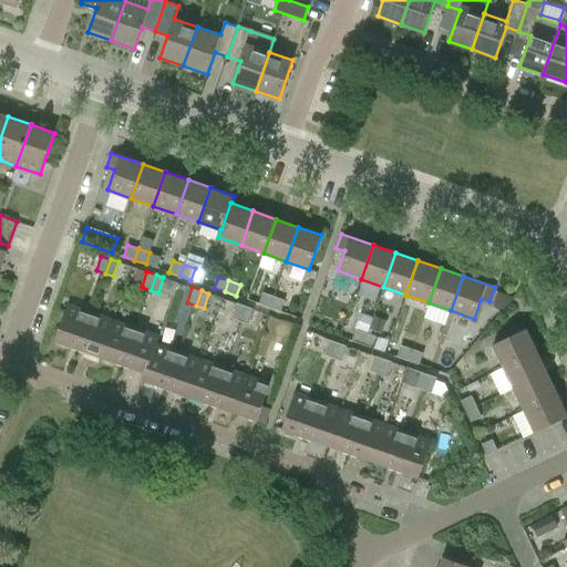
[(263,292),(259,303),(269,308),(274,296),(263,292)]
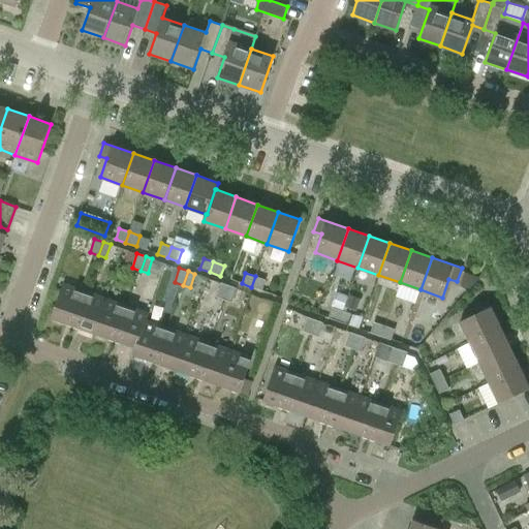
[(262,290),(266,280),(255,276),(251,287),(262,290)]
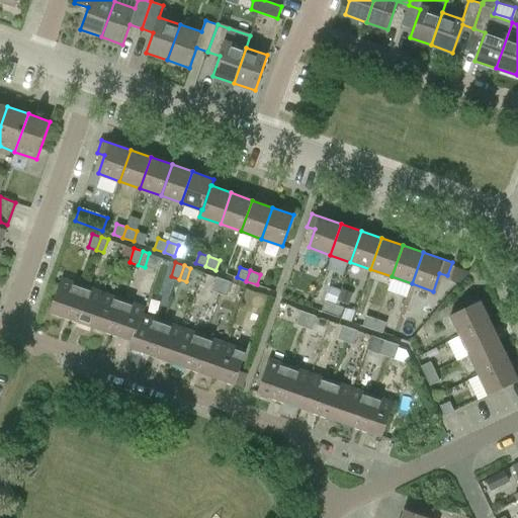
[(62,277),(51,311),(72,319),(83,285),(62,277)]
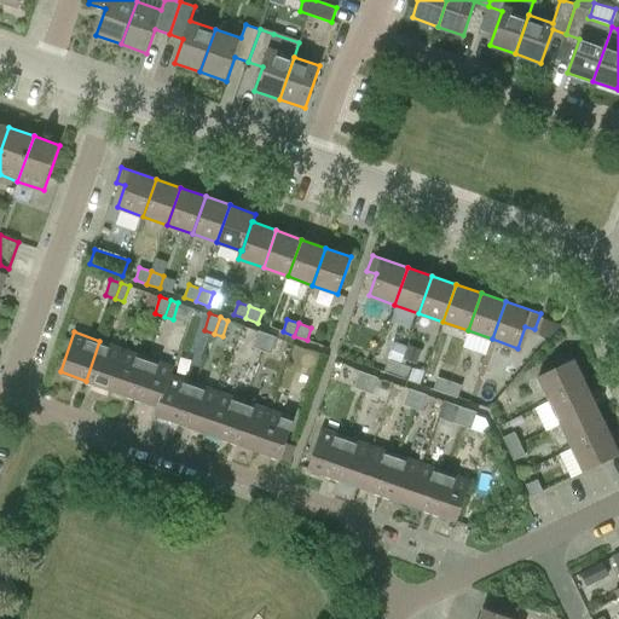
[(259,331),(253,347),(262,351),(268,335),(259,331)]
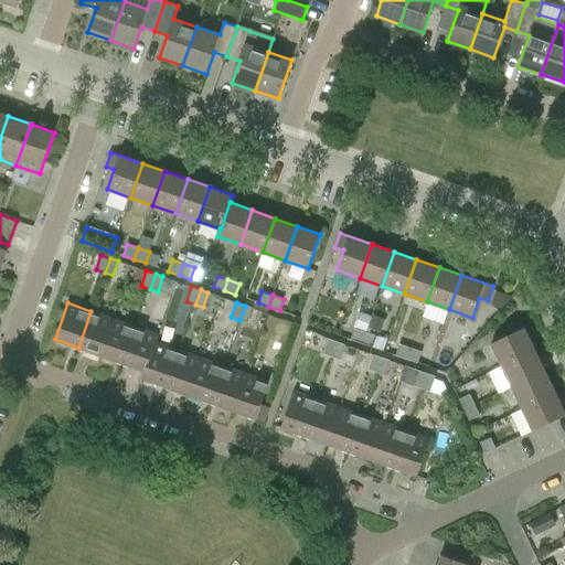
[(247,322),(253,308),(245,306),(240,320),(247,322)]
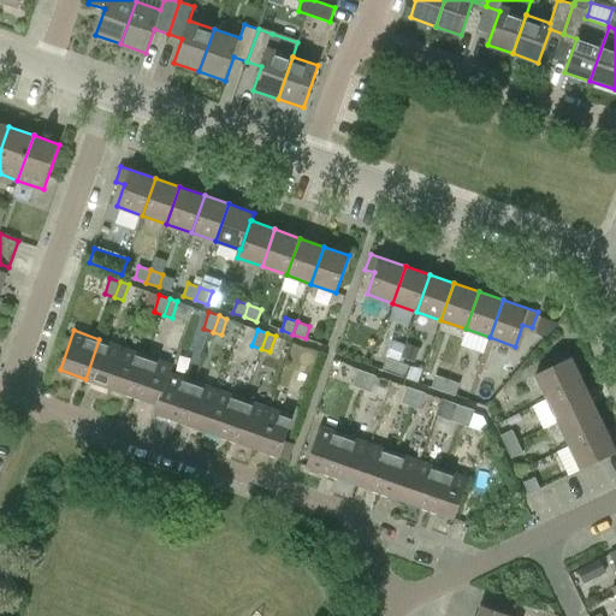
[(99,339),(86,379),(110,388),(124,348),(99,339)]
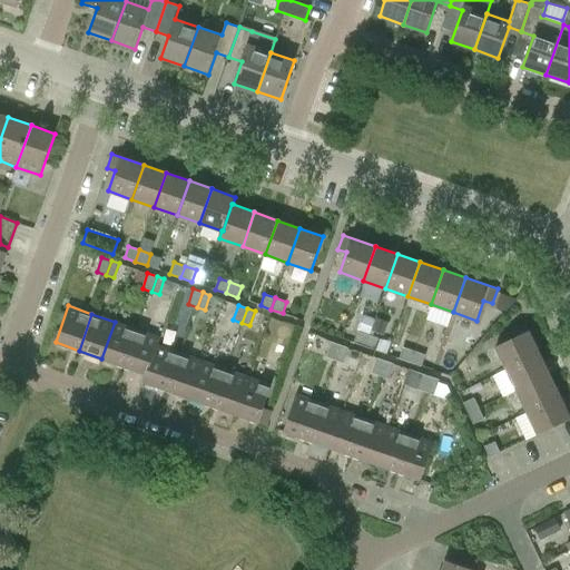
[(357,331),(370,335),(375,318),(362,314),(356,331),(357,331)]
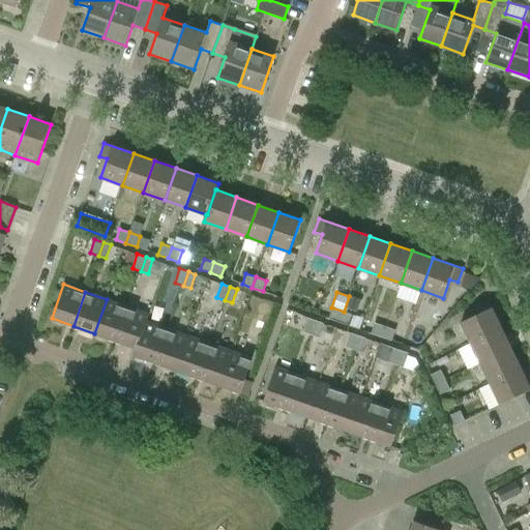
[(347,307),(358,311),(361,301),(351,297),(347,307)]
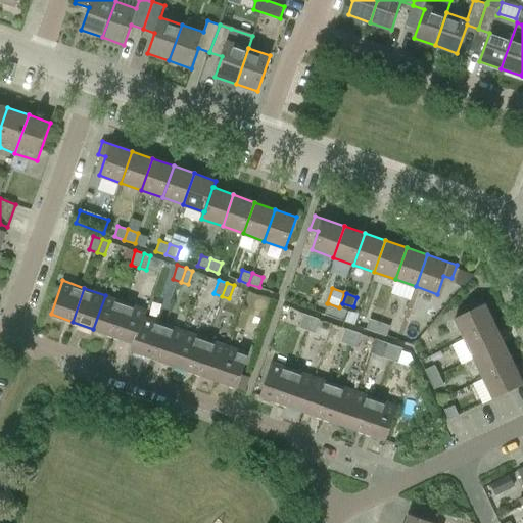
[(105,295),(93,329),(113,336),(126,303),(105,295)]
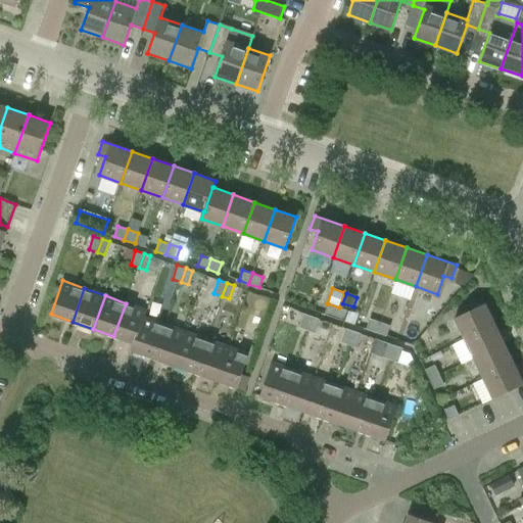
[(469,301),(472,308),(455,318),(465,338),(494,324),(481,295),(469,301)]
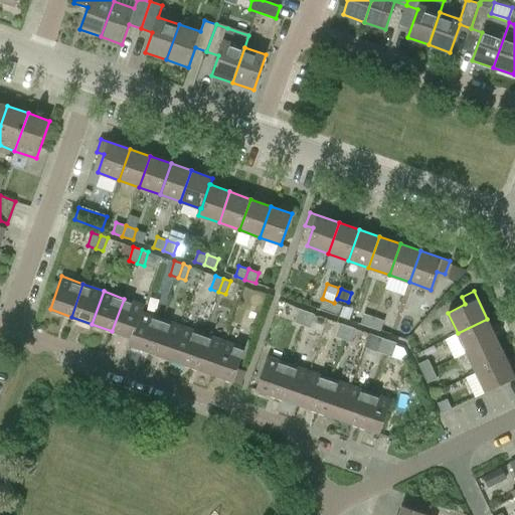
[(142,313),(145,306),(124,299),(112,331),(132,338),(133,338),(142,313)]
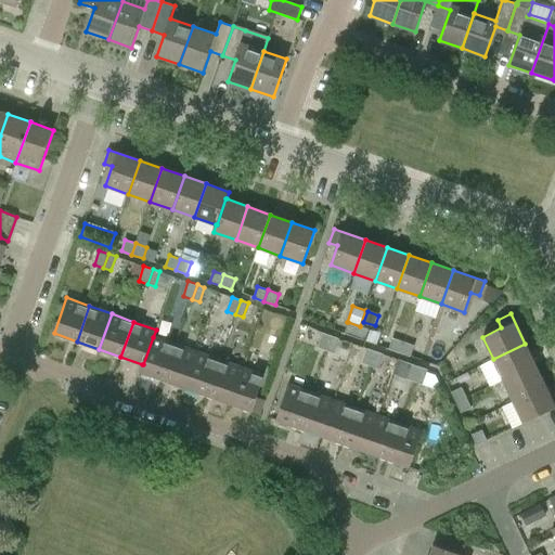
[(348,322),(345,333),(356,337),(360,326),(348,322)]
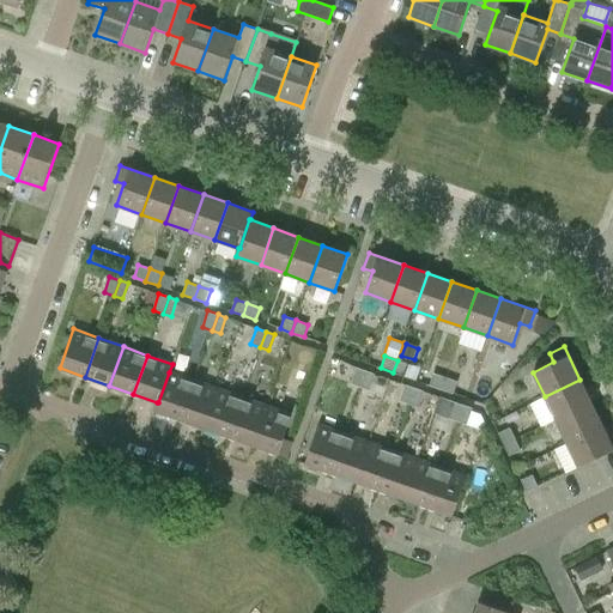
[(410,365),(398,360),(393,372),(405,377),(410,365)]
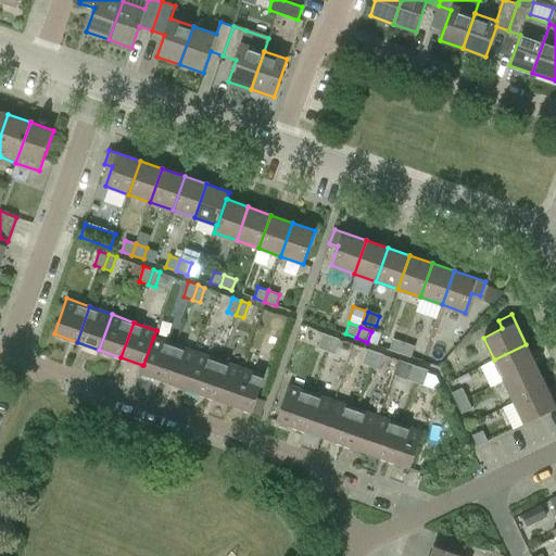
[(324,333),(318,349),(327,351),(332,337),(324,333)]
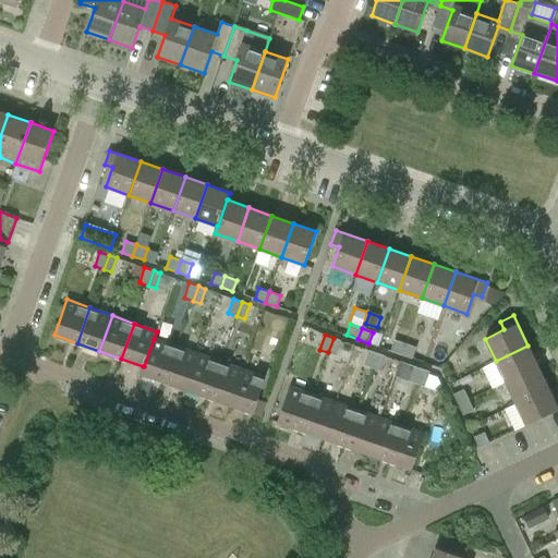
[(401,354),(405,343),(384,336),(379,347),(401,354)]
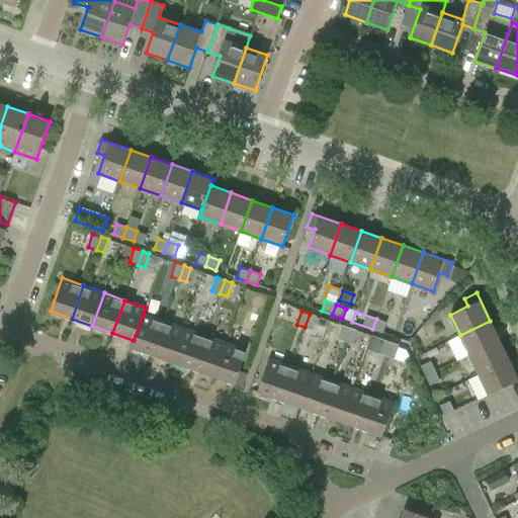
[(312,330),(317,316),(310,314),(305,327),(312,330)]
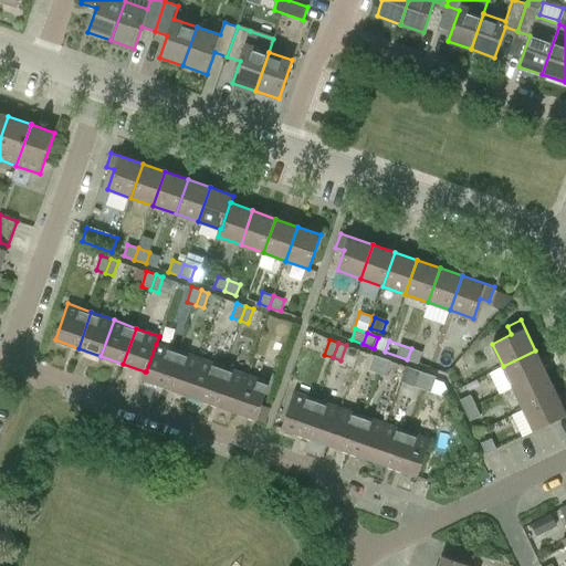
[(145,371),(143,379),(166,387),(178,352),(156,344),(146,371),(145,371)]
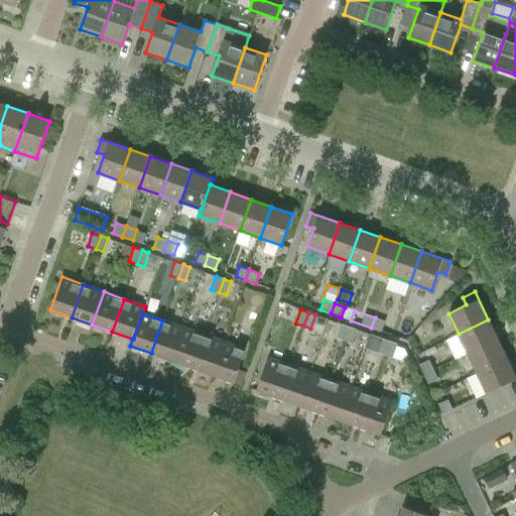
[(395,325),(375,317),(371,328),(391,335),(395,325)]
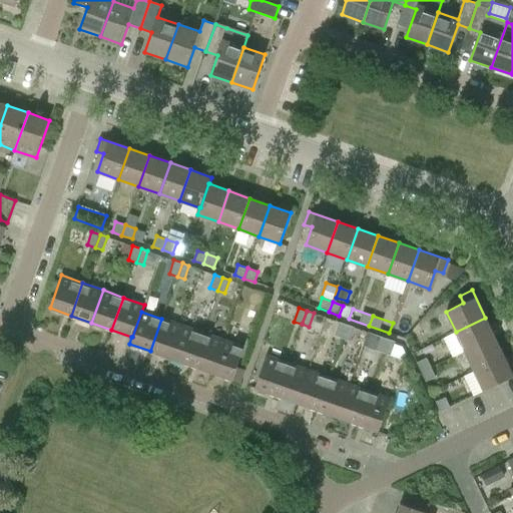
[(485,318),(456,332),(465,351),(495,337),(485,318)]
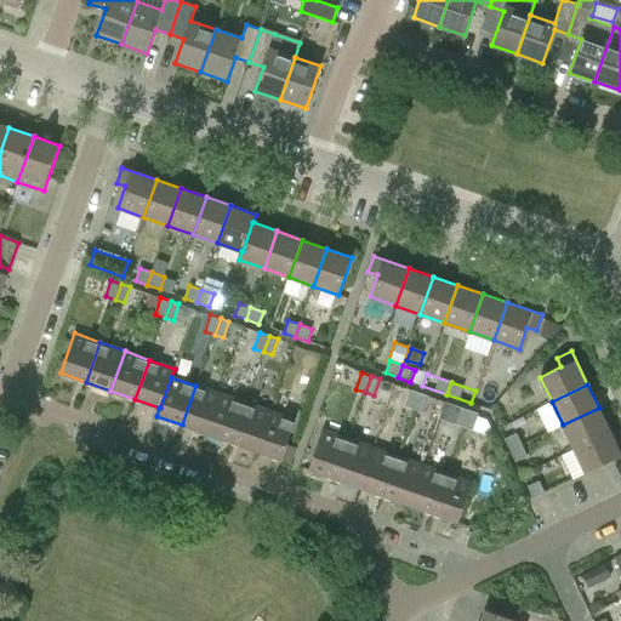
[(195,386),(182,425),(206,433),(221,394),(195,386)]
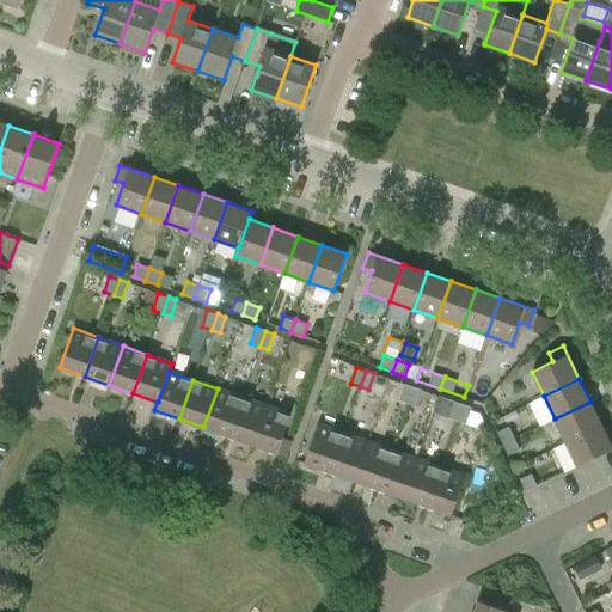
[(405,384),(399,401),(408,404),(414,387),(405,384)]
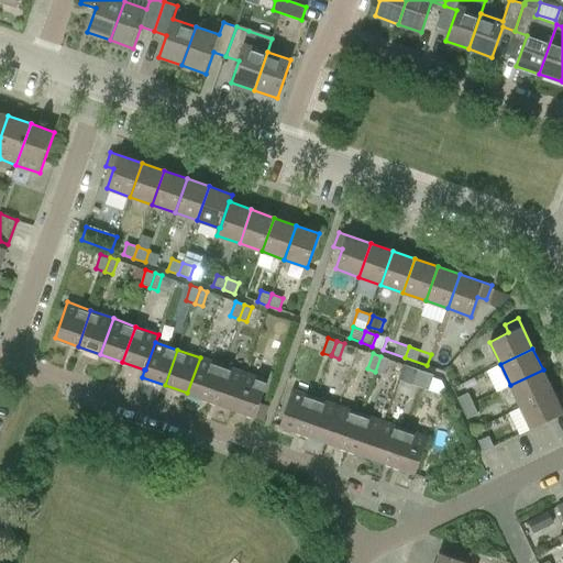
[(384,374),(389,360),(381,356),(375,372),(384,374)]
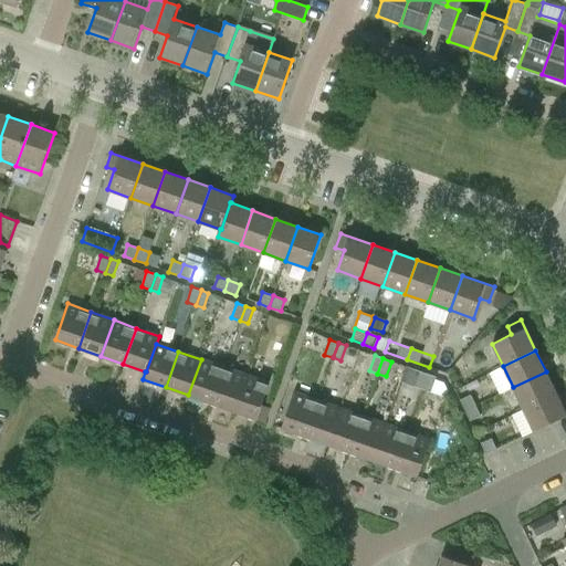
[(201,359),(188,395),(210,402),(223,368),(201,359)]
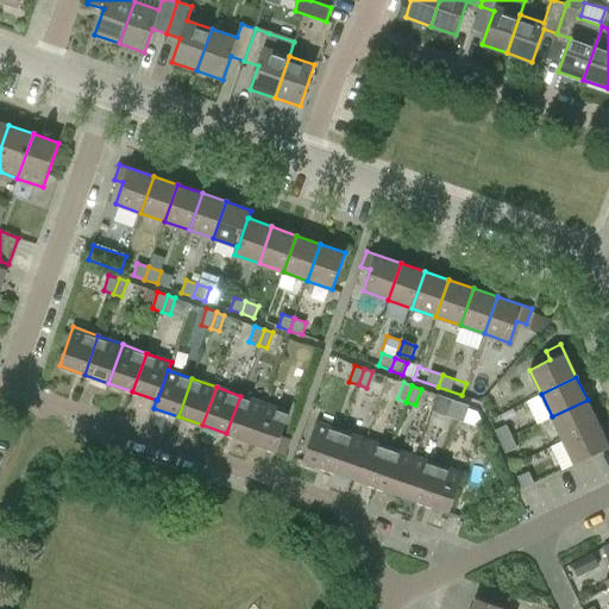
[(240,396),(226,433),(251,441),(264,405),(240,396)]
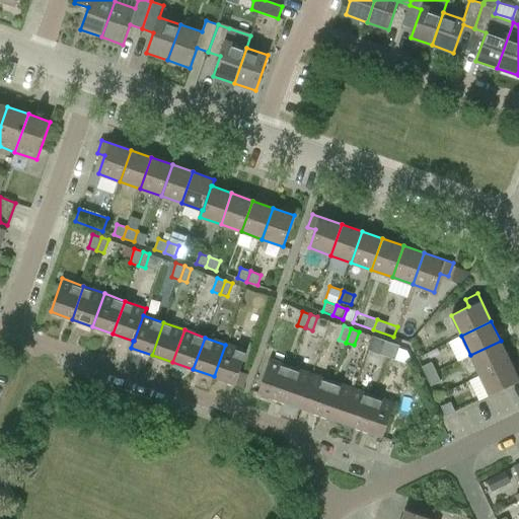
[(385,340),(380,354),(387,357),(392,343),(385,340)]
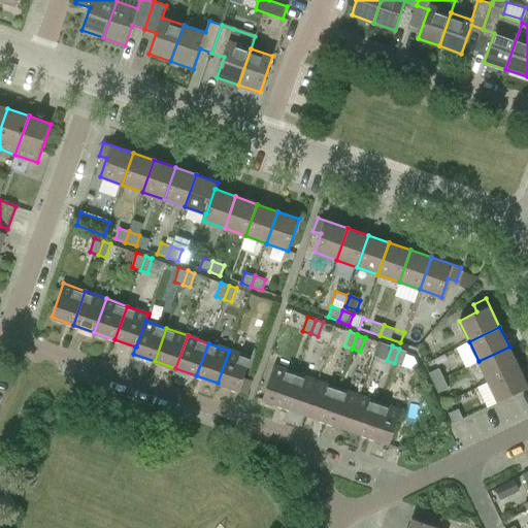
[(509,347),(479,361),(488,382),(519,366),(509,347)]
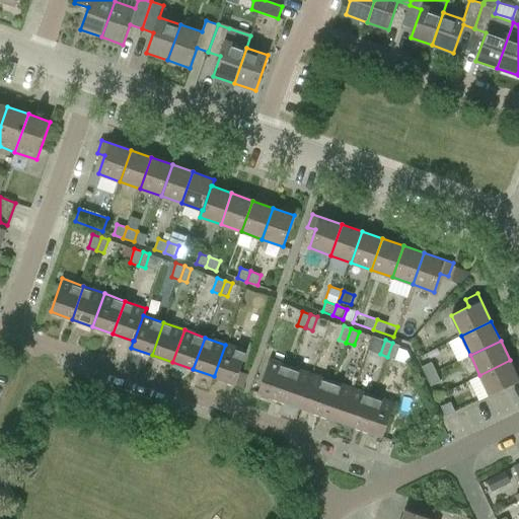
[(395,360),(400,346),(392,343),(387,357),(395,360)]
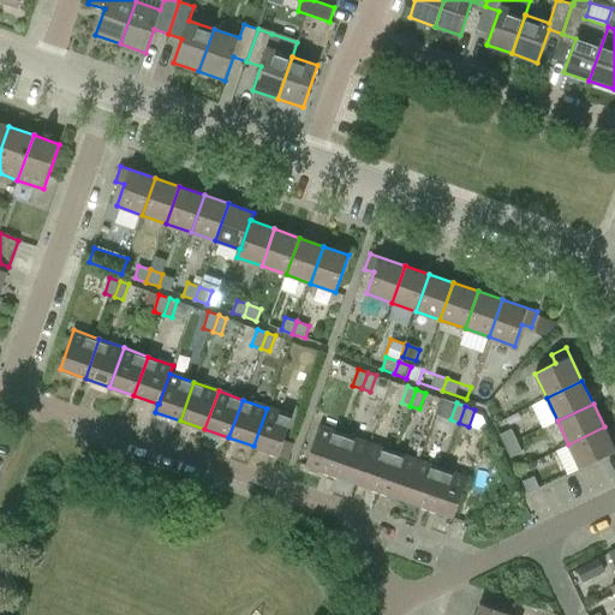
[(285,440),(292,418),(267,408),(254,446),(287,458),(293,442),(285,440)]
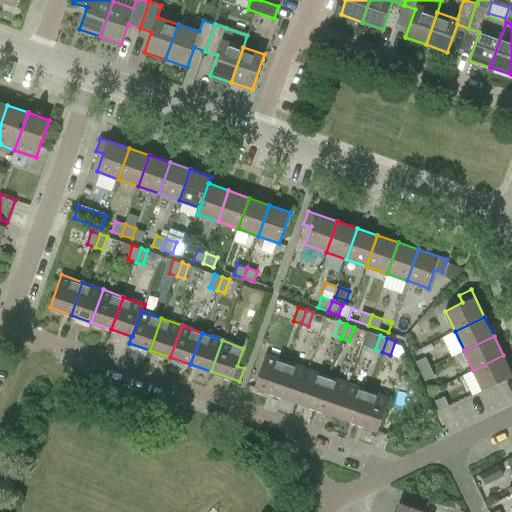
[(266,354),(255,387),(276,394),(287,361),(266,354)]
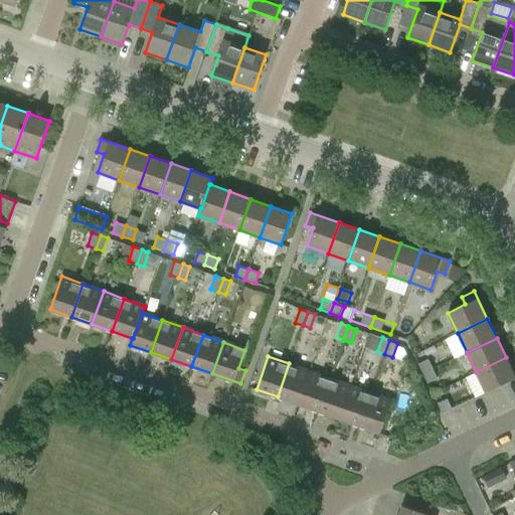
[(486,392),(514,377),(514,376),(506,357),(476,372),(486,392)]
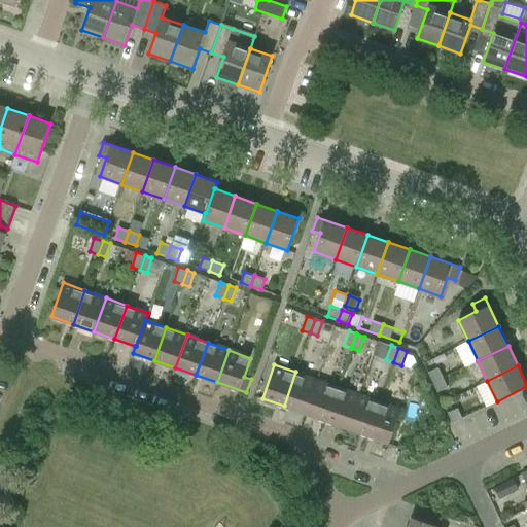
[(438,367),(428,373),(433,382),(443,377),(438,367)]
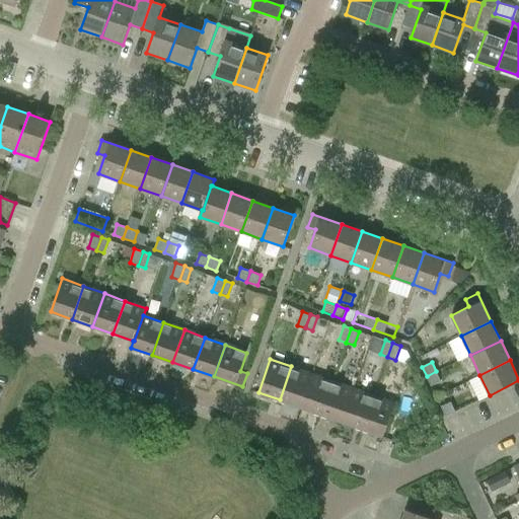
[(291,366),(280,399),(300,408),(312,373),(291,366)]
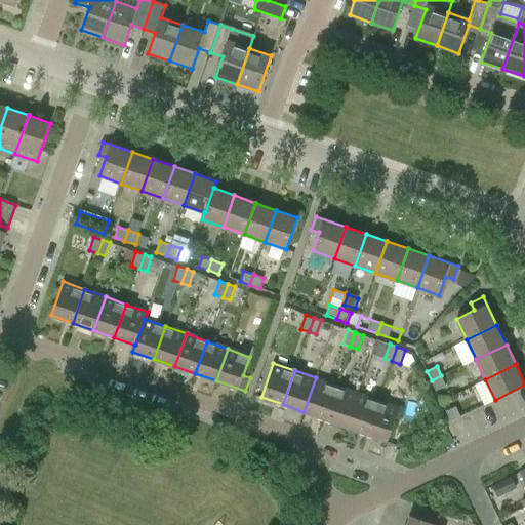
[(436,391),(446,386),(441,375),(432,380),(436,391)]
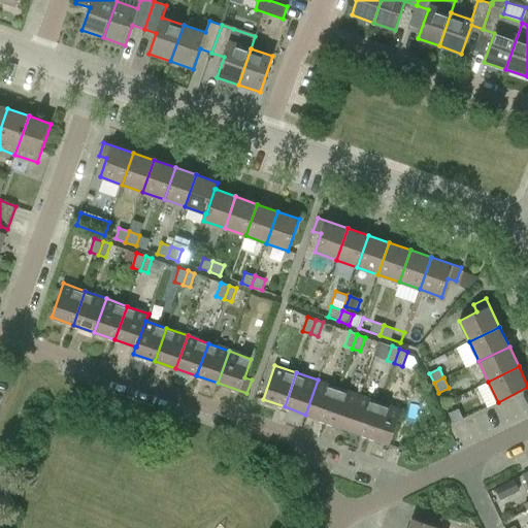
[(318,380),(305,415),(326,422),(338,388),(318,380)]
